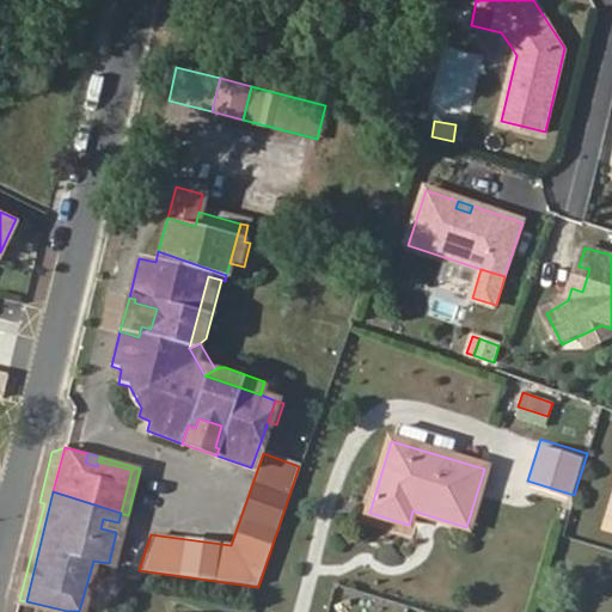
[(109,563),(115,564),(128,515),(121,513),(118,522),(116,532),(109,563)]
